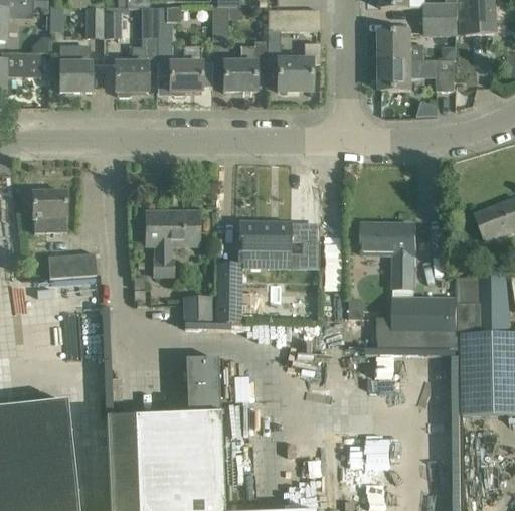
[(0,40),(4,40),(5,16),(32,17),(33,6),(49,7),(49,0),(6,0),(5,8),(0,8),(0,40)]
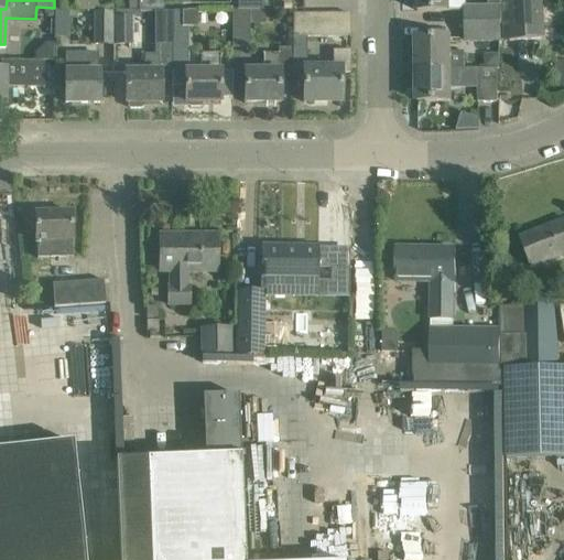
[(465,7),(465,19),(503,19),(503,0),(489,0),(489,1),(467,1),(465,1),(465,7)]
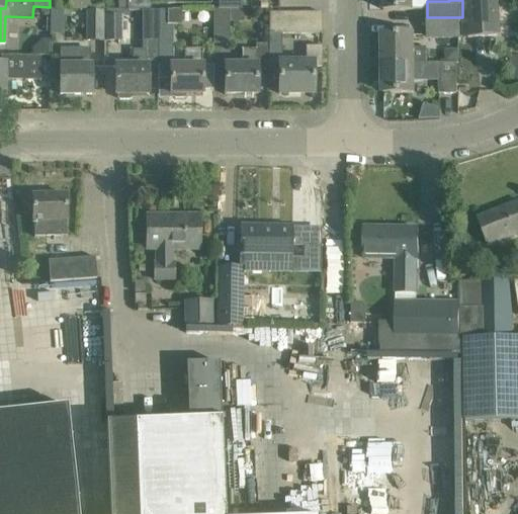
[(462,33),(502,31),(499,0),(462,0),(462,17),(462,33)]
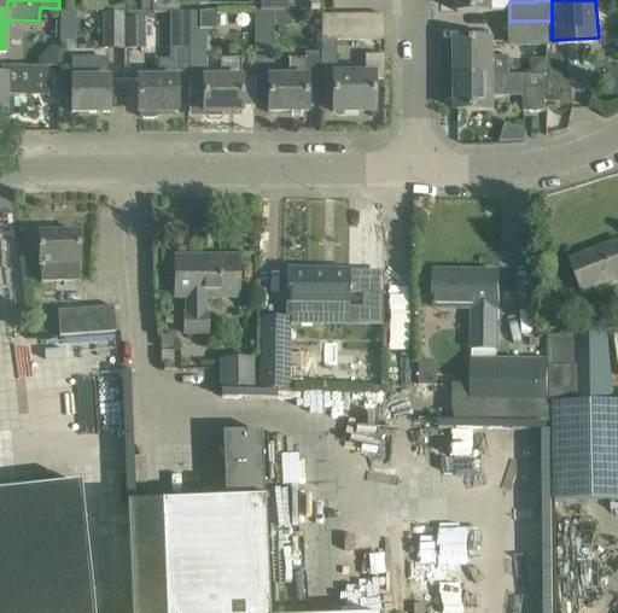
[(272,6),(252,7),(254,48),(273,48),(272,6)]
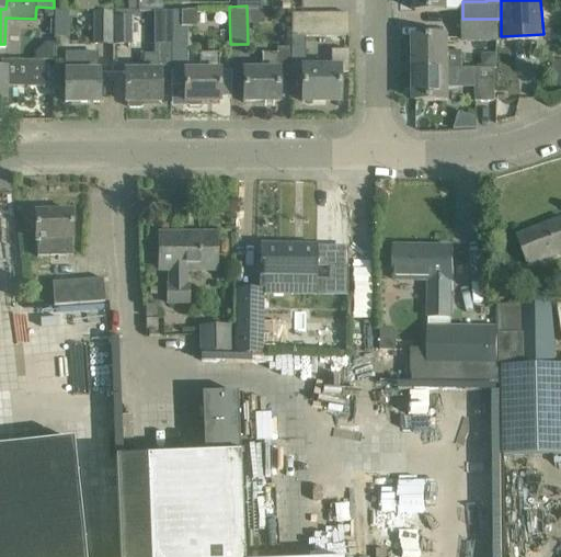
[(69,20),(69,7),(54,7),(54,20),(69,20)]
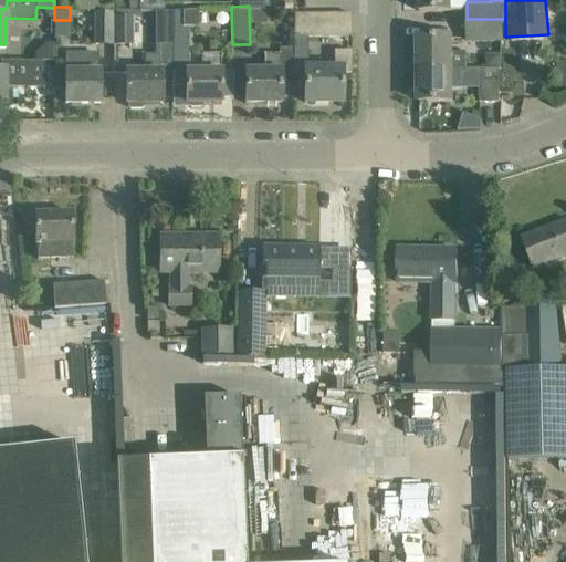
[(114,12),(114,41),(135,41),(135,14),(140,14),(140,7),(128,7),(116,7),(116,12),(114,12)]
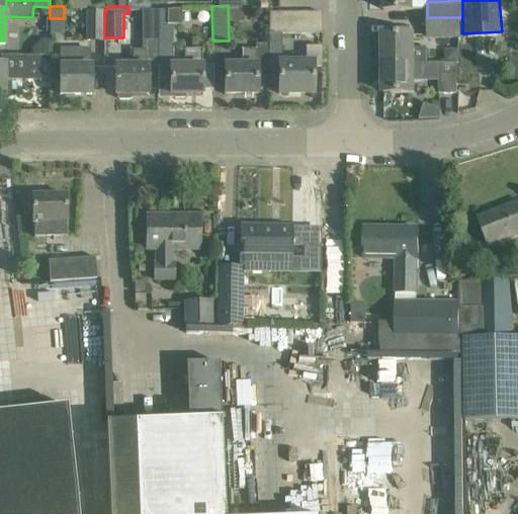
[(104,37),(104,11),(104,7),(87,7),(87,37),(104,37)]
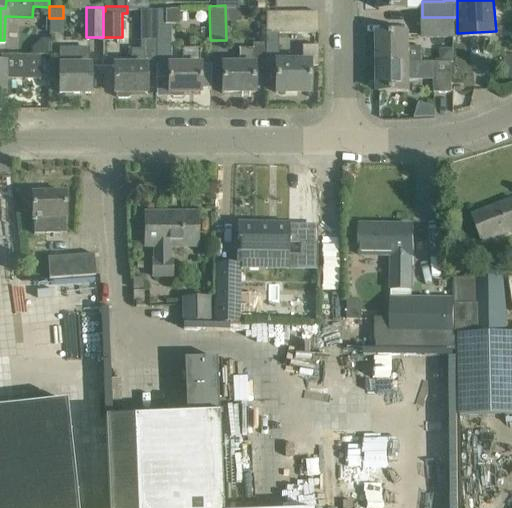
[(157,46),(156,58),(172,58),(172,21),(166,21),(166,7),(158,7),(158,33),(157,33),(157,46)]
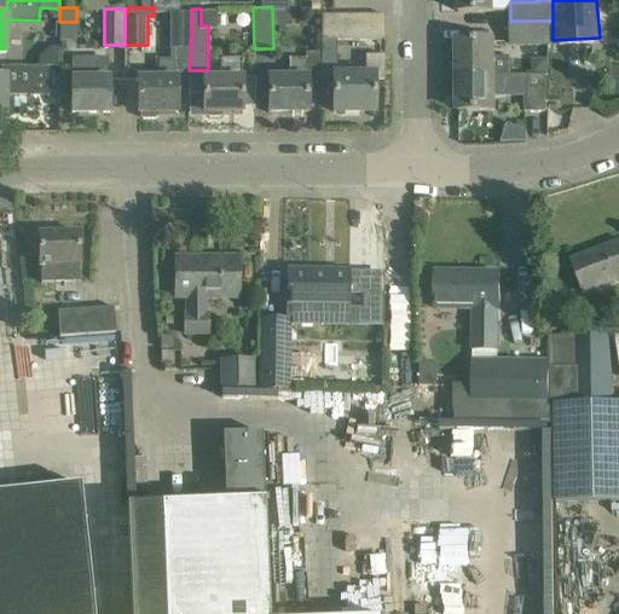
[(375,108),(375,76),(385,76),(385,51),(365,51),(365,70),(337,70),(337,36),(385,36),(385,11),(323,11),(323,48),(323,70),(329,70),(329,108),(375,108)]
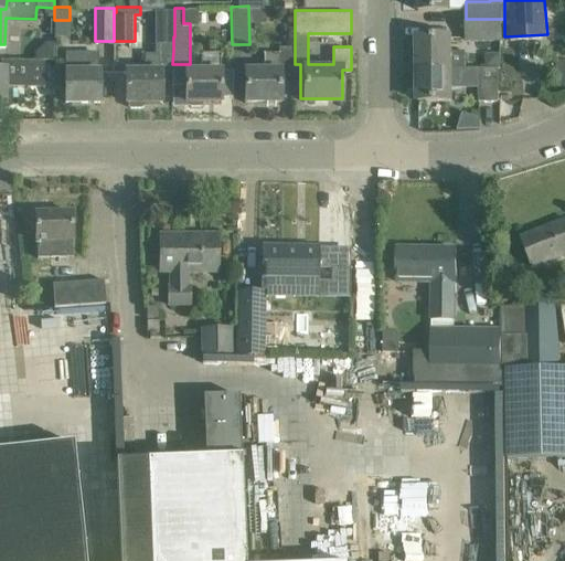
[(466,38),(504,38),(504,36),(504,19),(466,19),(466,38)]
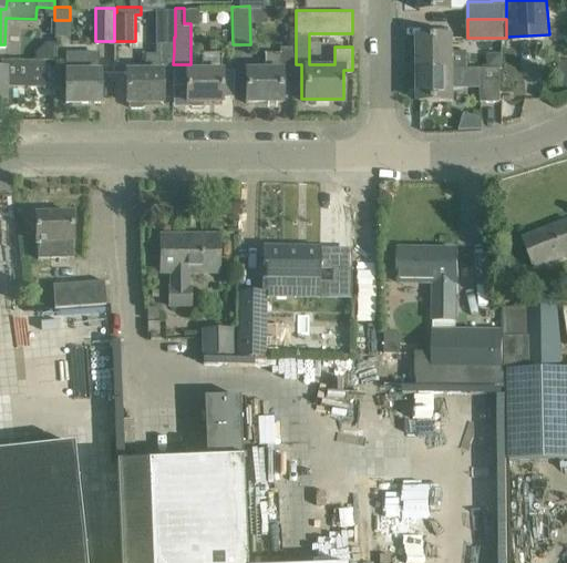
[(450,48),(450,33),(420,33),(420,64),(466,64),(466,48),(450,48)]
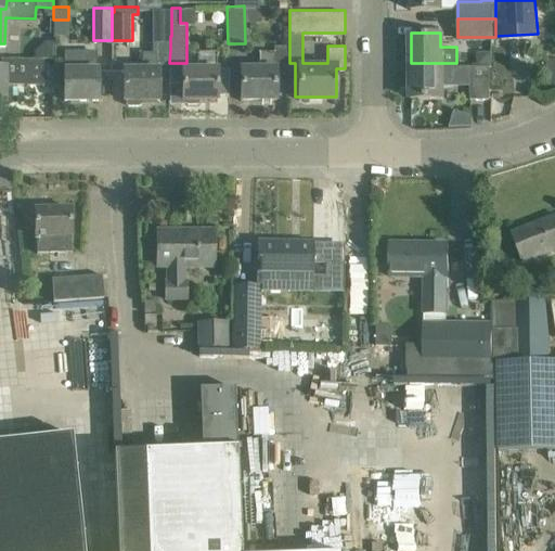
[(275,64),(289,63),(289,43),(275,43),(275,50),(258,50),(258,66),(241,66),(241,97),(275,97),(275,64)]
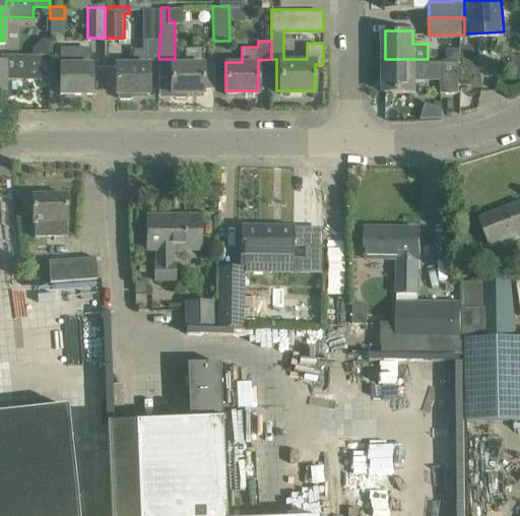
[(448,45),(447,59),(459,59),(460,59),(461,45),(448,45)]
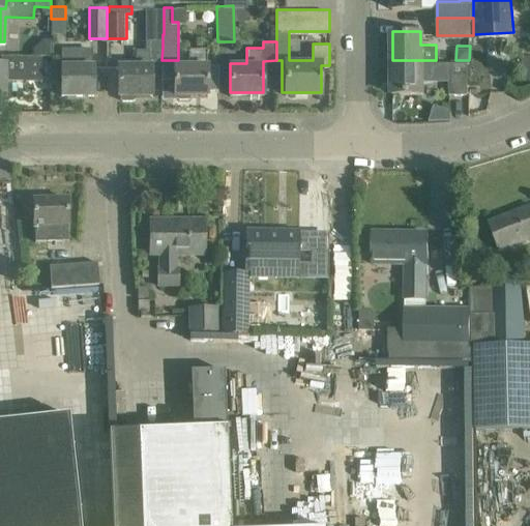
[(79,48),(61,48),(61,64),(61,72),(61,93),(93,93),(93,72),(93,65),(92,65),(92,48),(79,48)]
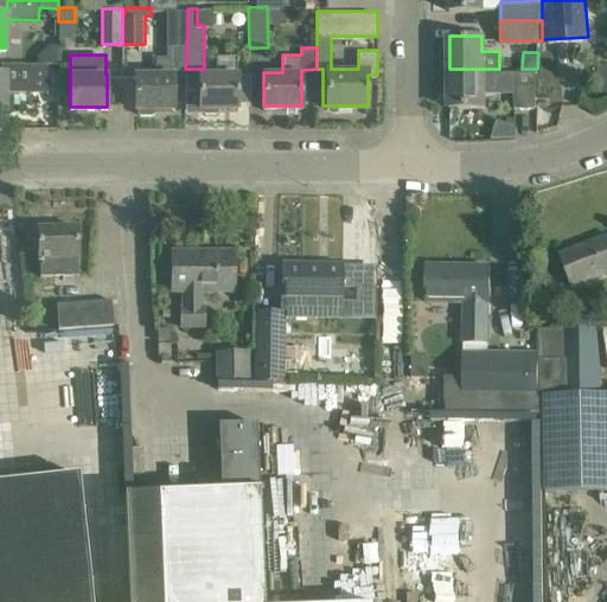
[(173,107),(173,75),(185,75),(185,69),(186,55),(154,55),(155,74),(135,75),(135,107),(136,107),(136,110),(140,113),(153,113),(155,109),(155,107),(173,107)]
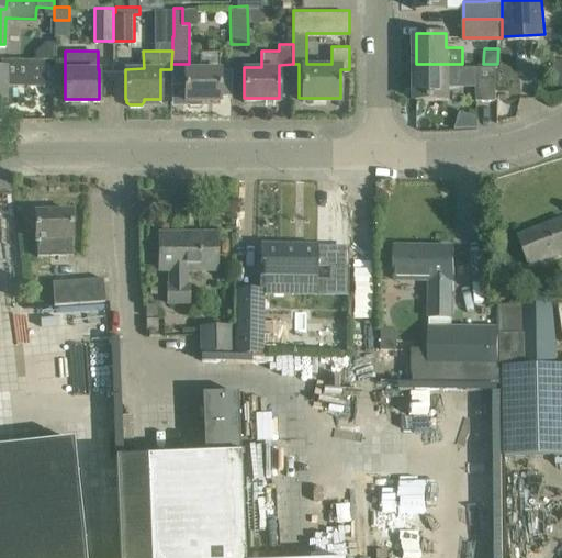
[(189,64),(171,64),(171,69),(171,82),(184,82),(184,99),(188,99),(190,102),(200,102),(202,99),(220,99),(220,93),(232,93),(231,67),(220,67),(220,51),(204,52),(204,68),(189,68),(189,64)]
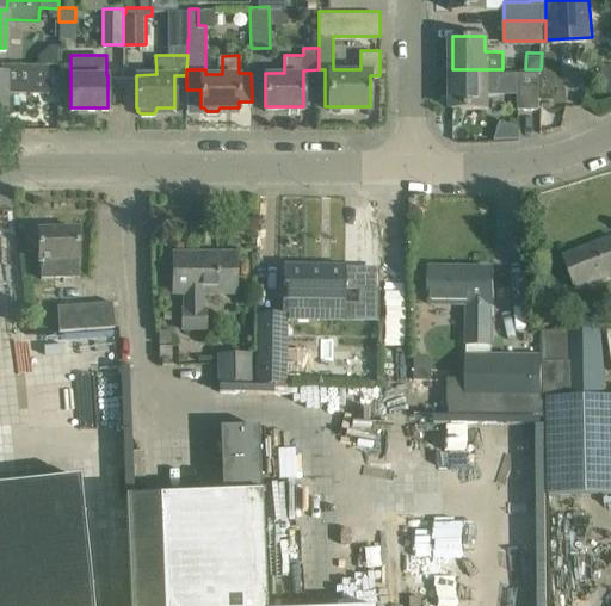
[(47,92),(48,92),(49,63),(2,63),(1,72),(0,72),(0,110),(4,110),(5,91),(29,91),(29,92),(30,92),(30,91),(47,91),(47,92)]
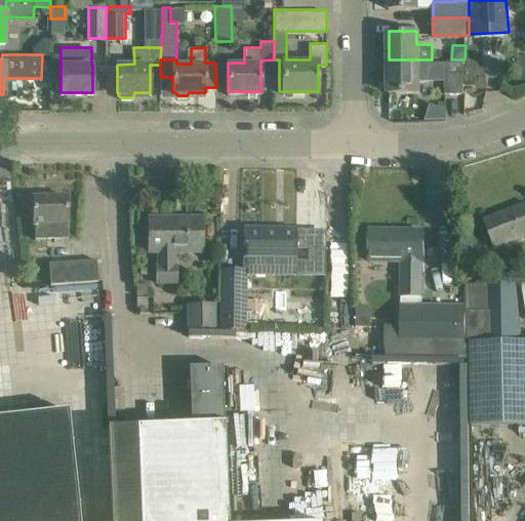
[(432,59),(389,59),(389,90),(419,90),(419,78),(444,78),(445,91),(463,91),(462,71),(463,59),(451,59),(437,59),(432,59)]
